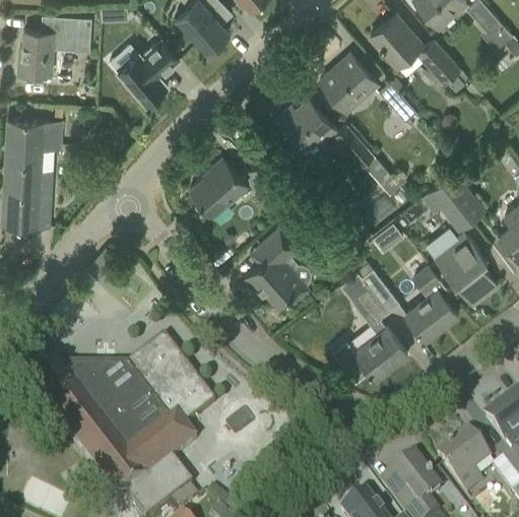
[(229,34),(205,7),(213,0),(181,0),(189,8),(176,19),(206,54),(229,34)]
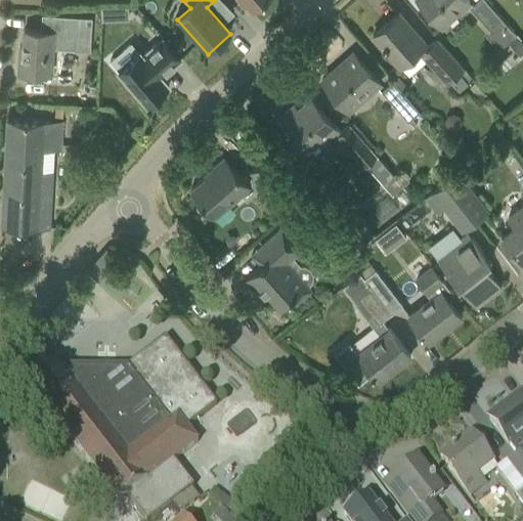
[(236,0),(245,10),(247,9),(252,14),(268,0),(236,0)]
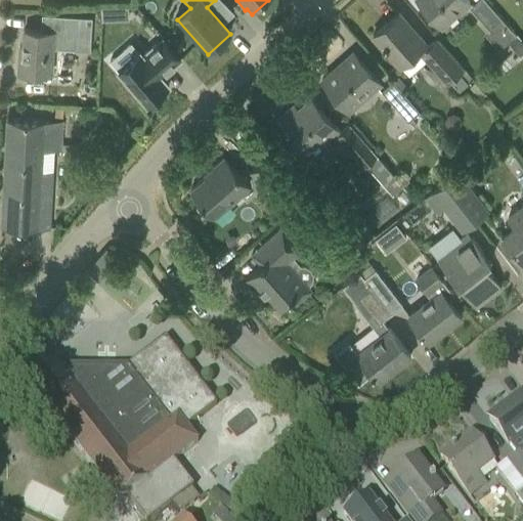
[(417,0),(442,29),(470,5),(465,0),(417,0)]
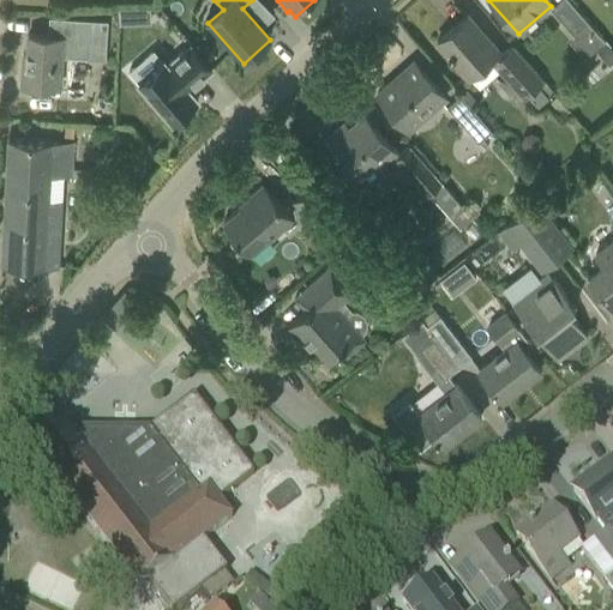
[(564,0),(550,12),(575,41),(592,25),(568,0),(564,0)]
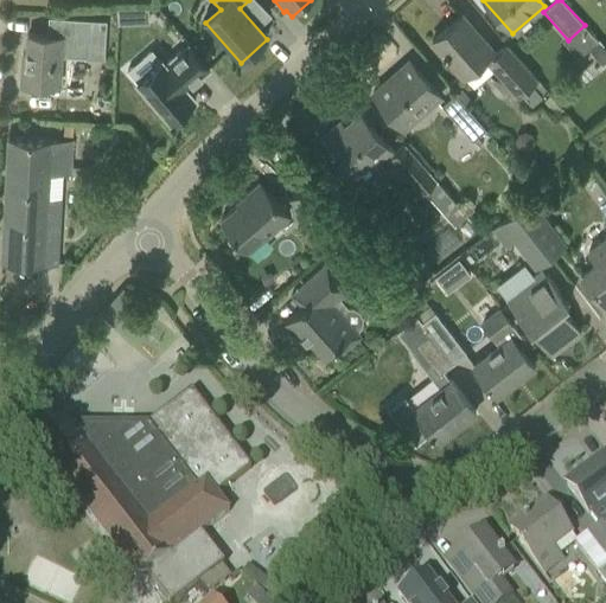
[(133,11),(117,11),(119,26),(134,25),(133,11)]
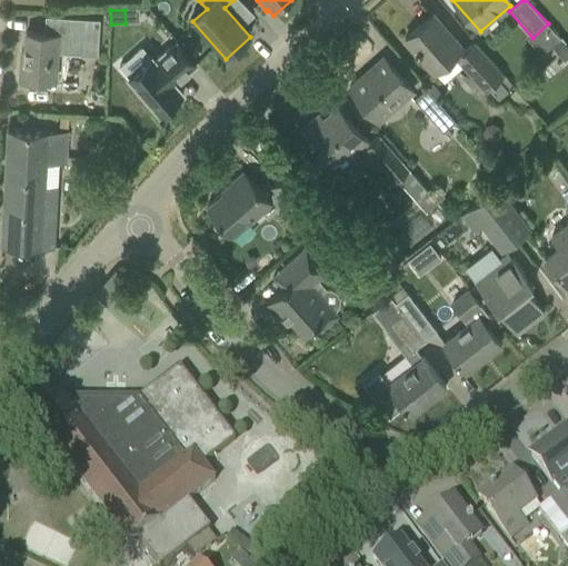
[(434,17),(406,41),(444,85),(464,69),(487,93),(505,78),(476,45),(466,53),(434,17)]
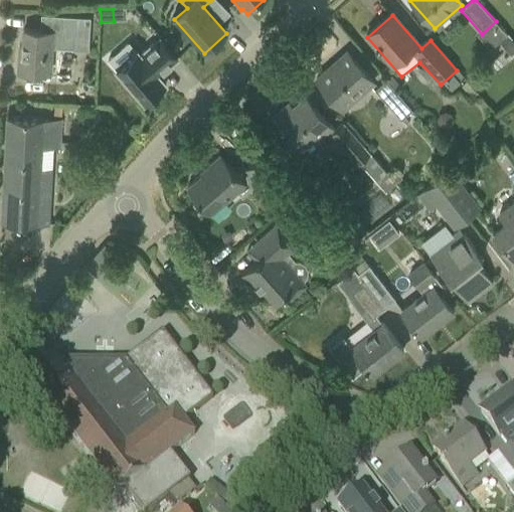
[(20,47),(18,74),(38,75),(50,76),(52,51),(73,52),(75,19),(57,18),(41,17),(40,33),(24,32),(23,47),(20,47)]
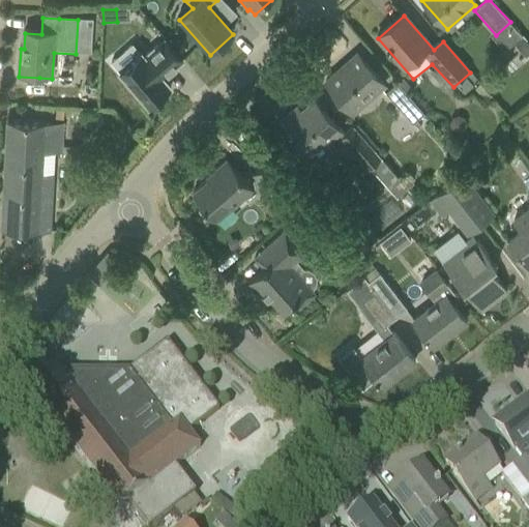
[(528,45),(524,39),(516,47),(527,59),(528,57),(528,45)]
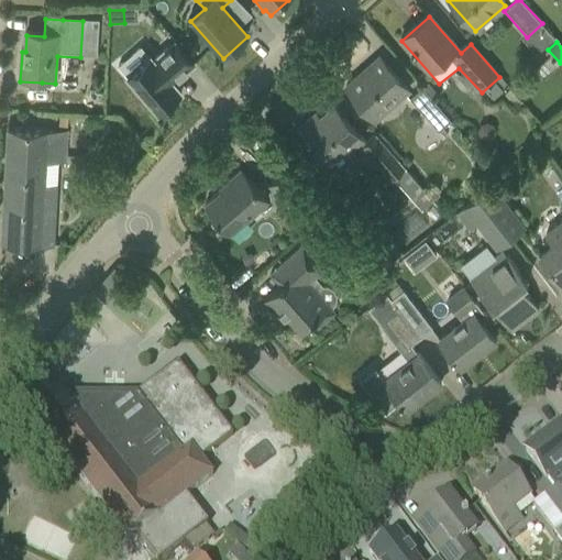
[(195,66),(175,44),(154,63),(151,58),(128,79),(158,114),(182,95),(171,83),(177,77),(179,80),(195,66)]
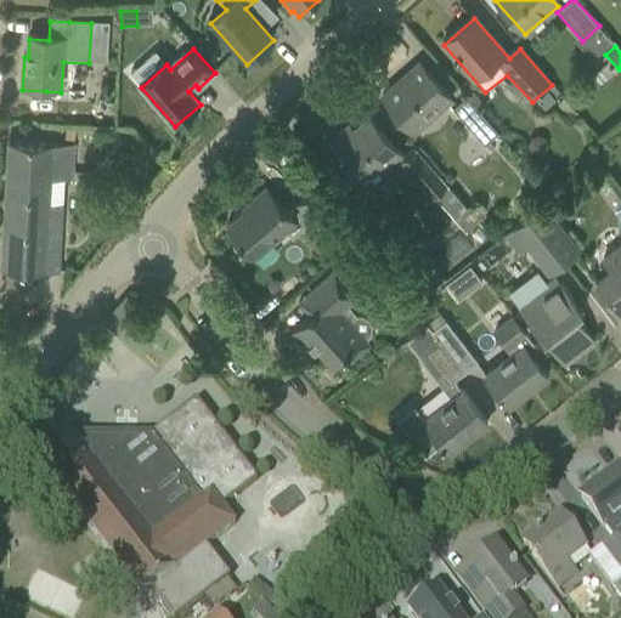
[(383,98),(416,135),(452,102),(419,66),(383,98)]
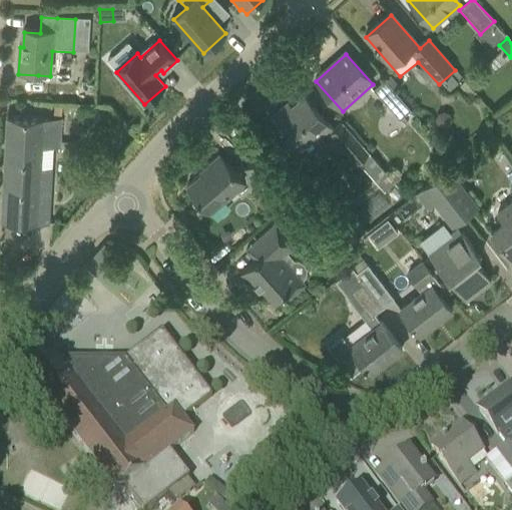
[(412,112),(385,82),(374,92),(400,122),(412,112)]
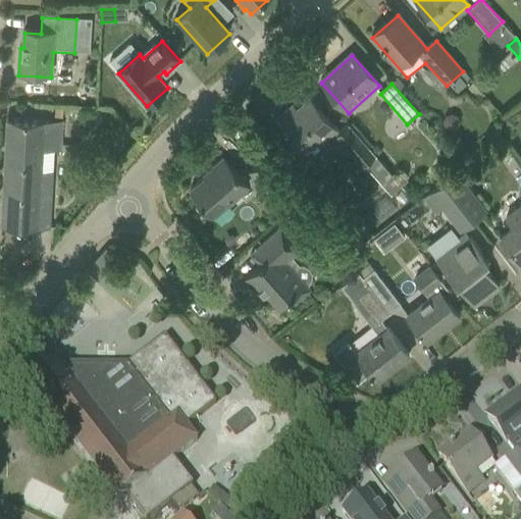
[(321,143),(335,130),(323,116),(309,101),(297,112),(293,108),(278,120),(284,128),(283,130),(285,133),(298,146),(290,152),(312,176),(326,163),(320,157),(327,150),(321,143)]
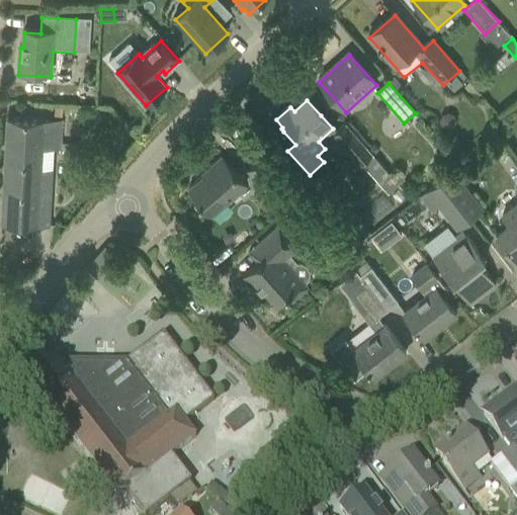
[(443,116),(440,122),(442,129),(448,131),(453,129),(456,122),(454,117),(448,114),(443,116)]
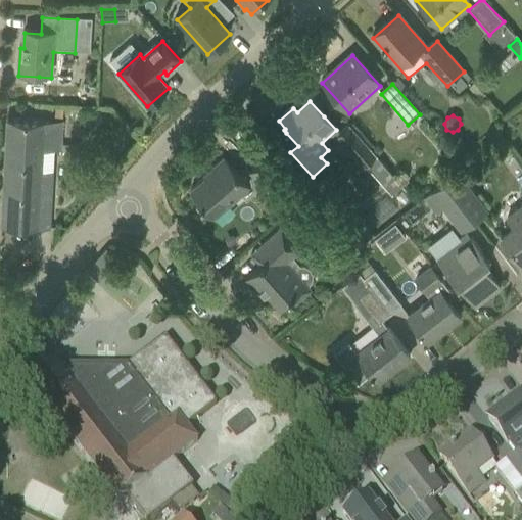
[(4,198),(2,227),(50,229),(51,208),(51,207),(40,206),(42,152),(54,153),(61,153),(62,129),(58,128),(58,125),(45,125),(45,124),(29,123),(9,122),(8,122),(4,198)]
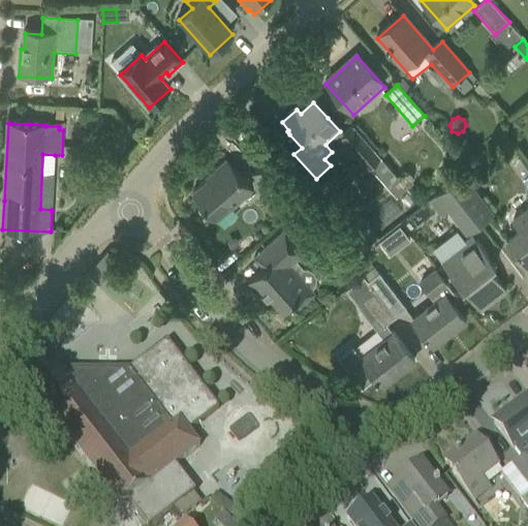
[(408,190),(353,128),(342,138),(396,199),(408,190)]
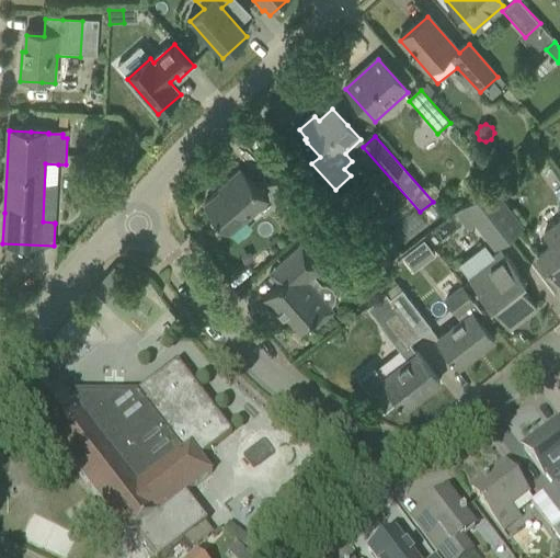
[(255,188),(241,171),(227,183),(229,185),(204,207),(226,232),(230,237),(246,224),(262,208),(269,203),(255,188)]
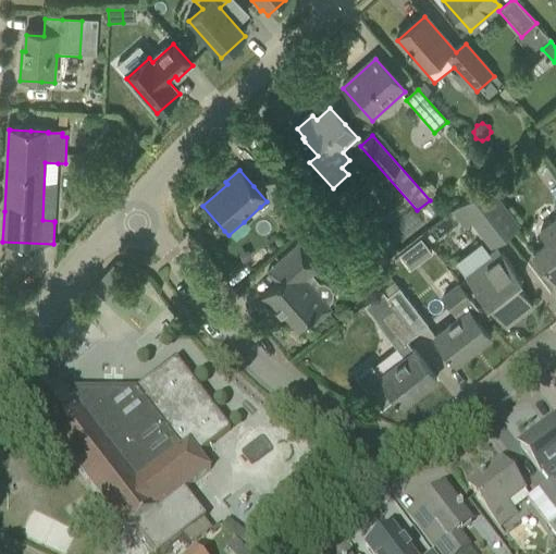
[(521,226),(502,201),(489,184),(473,197),(506,238),(521,226)]
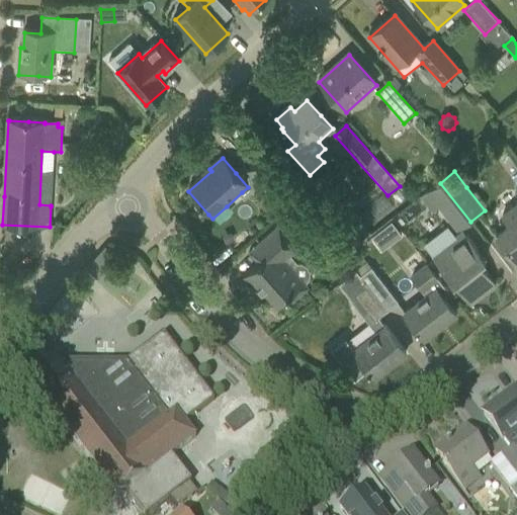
[(457,232),(470,222),(440,183),(427,192),(457,232)]
